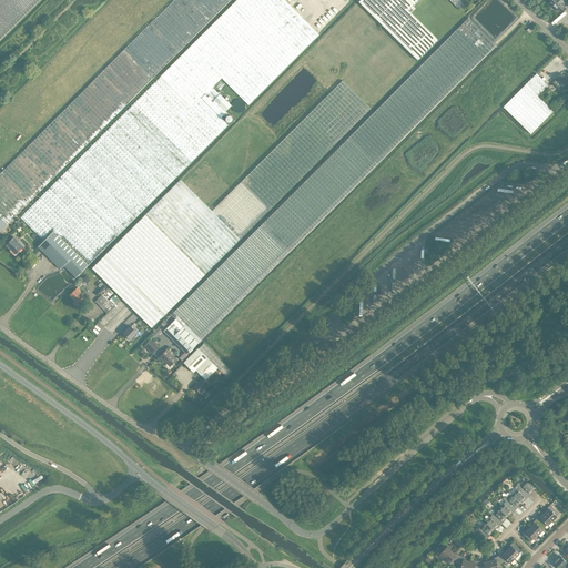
[(0,224),(3,227),(95,135),(215,16),(231,0),(174,0),(151,24),(150,26),(149,26),(94,80),(6,169),(0,174),(0,224)]
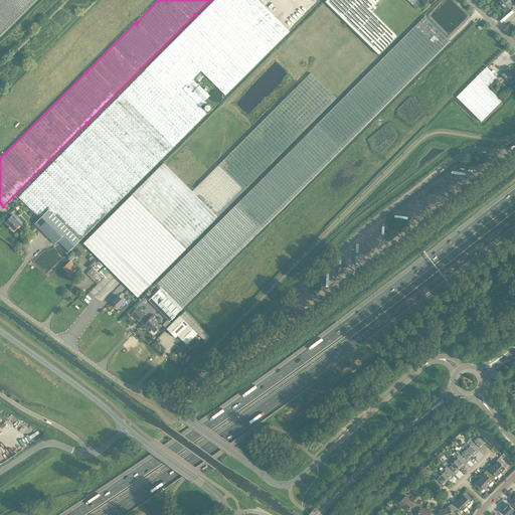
[(0,0),(0,36),(15,22),(36,0),(0,0)]
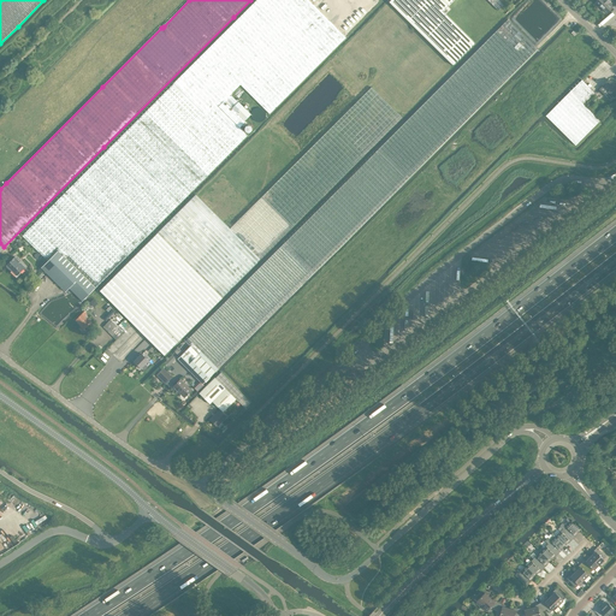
[(225,102),(231,96),(230,95),(241,84),(270,114),(345,37),(308,0),(256,0),(203,53),(173,83),(173,84),(169,90),(164,94),(22,236),(42,256),(40,259),(46,264),(58,252),(95,288),(131,252),(248,136),(240,128),(246,122),(244,122),(225,102)]
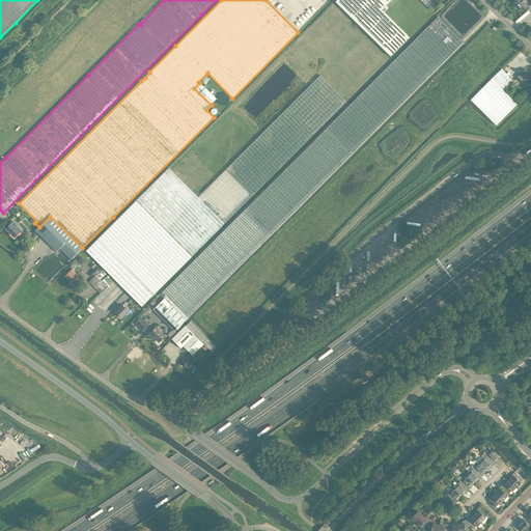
[(337,0),(335,2),(390,57),(410,37),(382,10),(391,0),(337,0)]
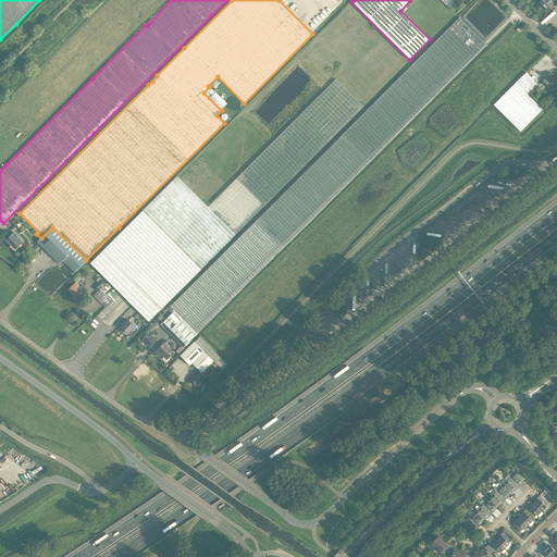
[(441,0),(441,1),(450,10),(456,4),(450,0),(441,0)]
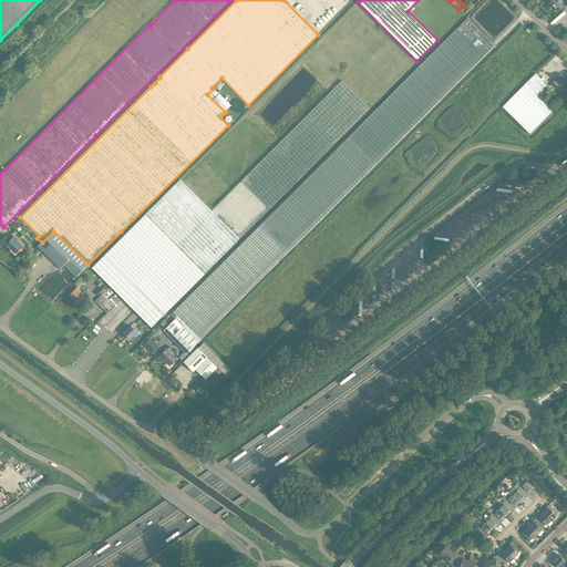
[(563,1),(562,0),(550,0),(548,2),(558,12),(565,7),(562,2),(563,1)]
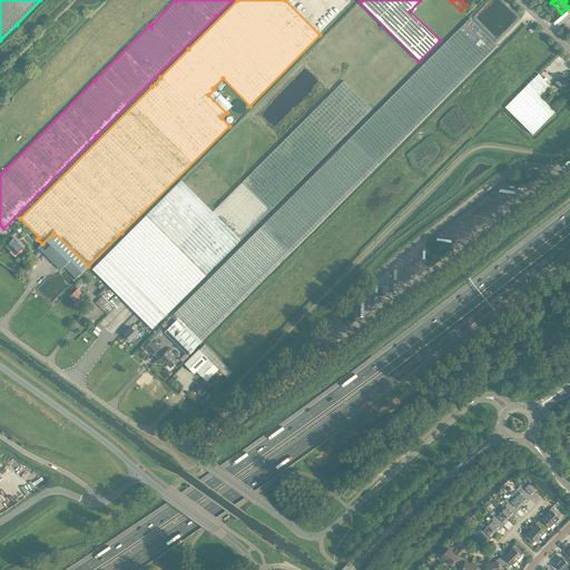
[(176,321),(199,344),(202,341),(306,237),(314,229),(352,192),(399,145),(497,46),(470,19),(464,23),(410,79),(365,123),(315,173),(237,251),(172,316),(176,321)]
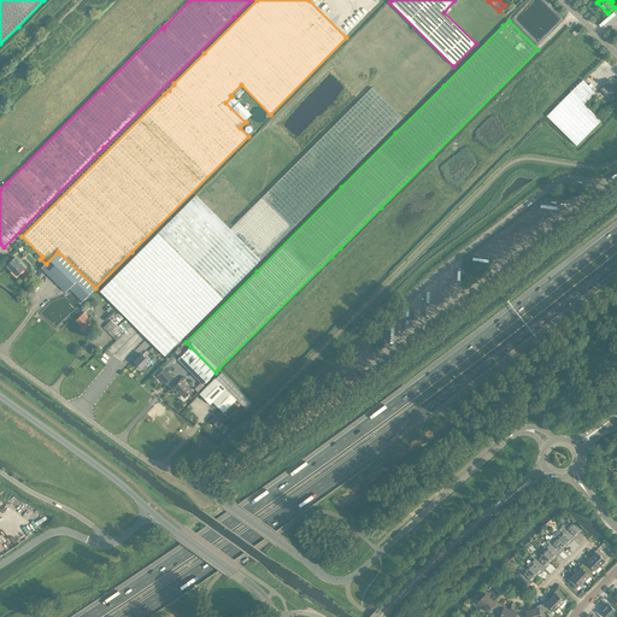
[(566,97),(547,117),(564,133),(577,146),(601,122),(585,105),(597,94),(588,86),(583,81),(573,92),(566,97)]
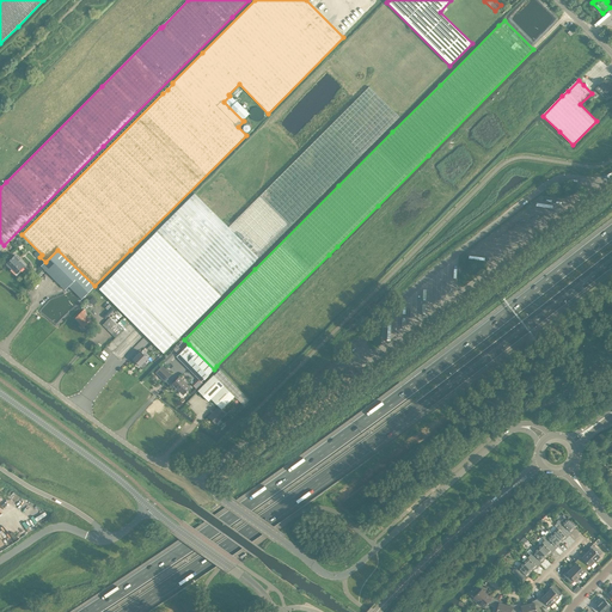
[(610,97),(611,95),(611,86),(606,80),(599,86),(604,91),(601,95),(607,101),(610,97)]
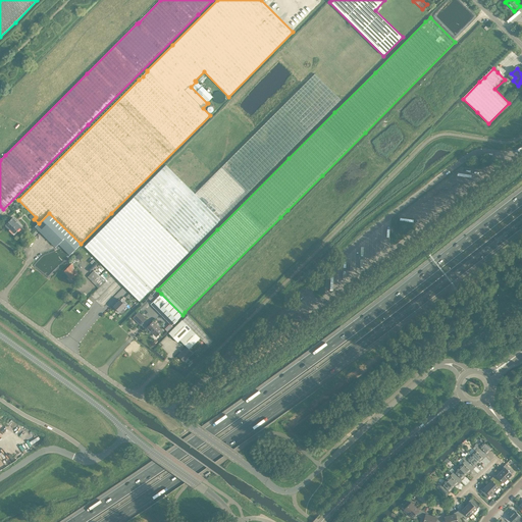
[(135,253),(161,279),(341,100),(315,74),(276,112),(229,159),(195,194),(193,193),(166,165),(163,167),(139,193),(97,235),(85,247),(112,274),(113,275),(135,253)]
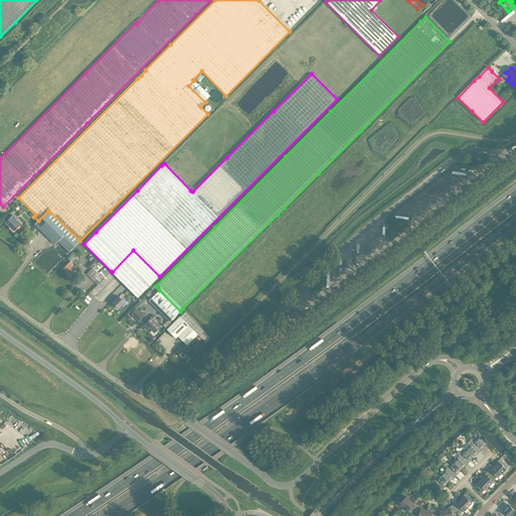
[(205,102),(210,96),(203,89),(200,86),(194,81),(188,86),(205,102)]
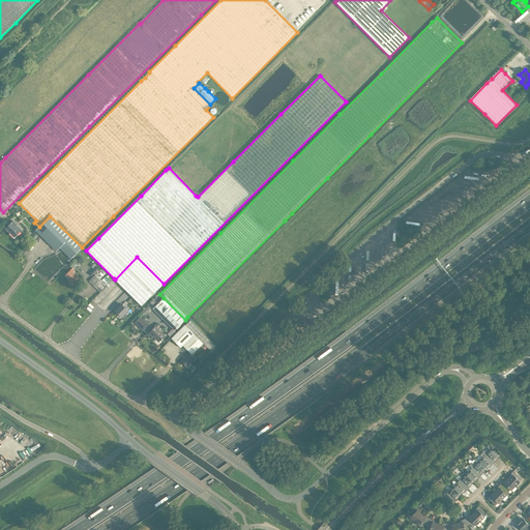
[(35,231),(56,252),(59,248),(70,259),(82,247),(50,216),(39,227),(35,231)]
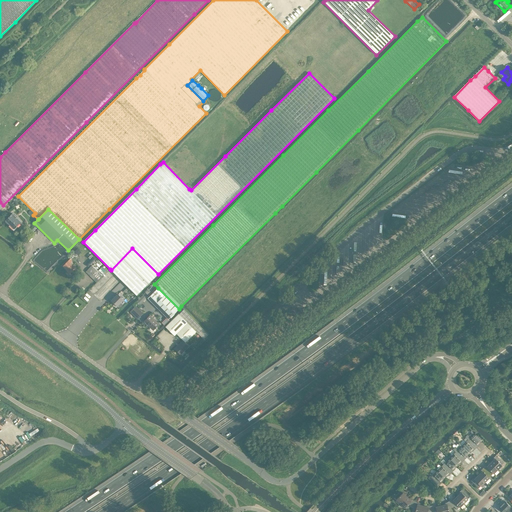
[(14,229),(21,222),(13,214),(6,221),(14,229)]
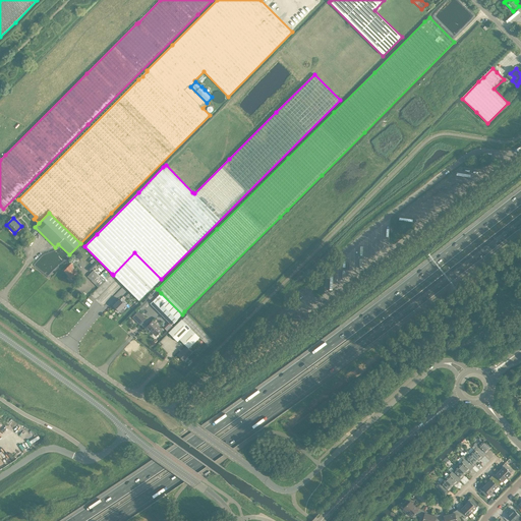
[(151,289),(161,279),(134,252),(113,275),(117,279),(124,286),(138,300),(139,301),(151,289)]
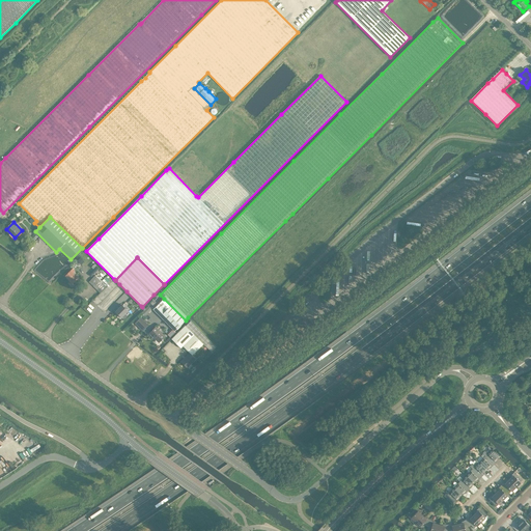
[(70,281),(75,286),(80,280),(76,276),(75,276),(73,274),(75,271),(73,269),(65,276),(70,281)]
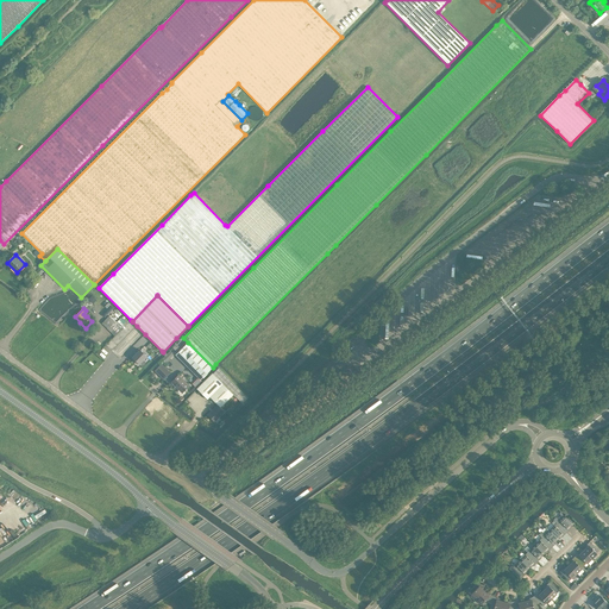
[(123,330),(119,326),(119,325),(110,316),(102,324),(115,337),(123,330)]
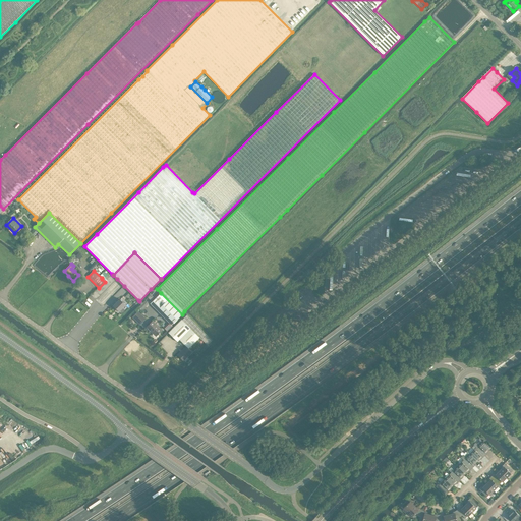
[(172,325),(182,314),(161,293),(151,303),(169,323),(172,325)]
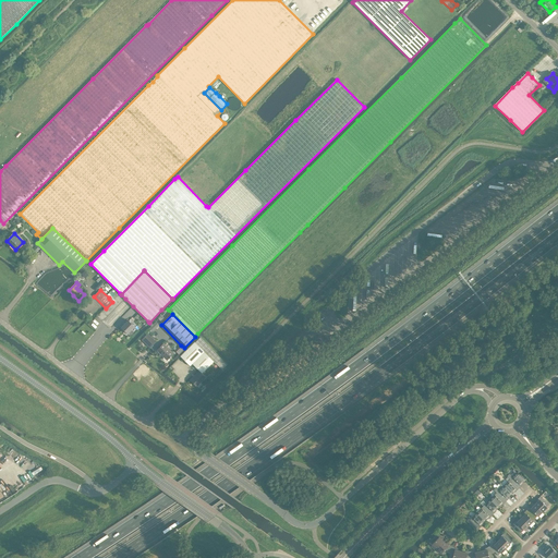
[(133,332),(131,330),(134,327),(129,320),(121,328),(128,334),(129,334),(130,335),(132,335),(133,334),(133,332)]
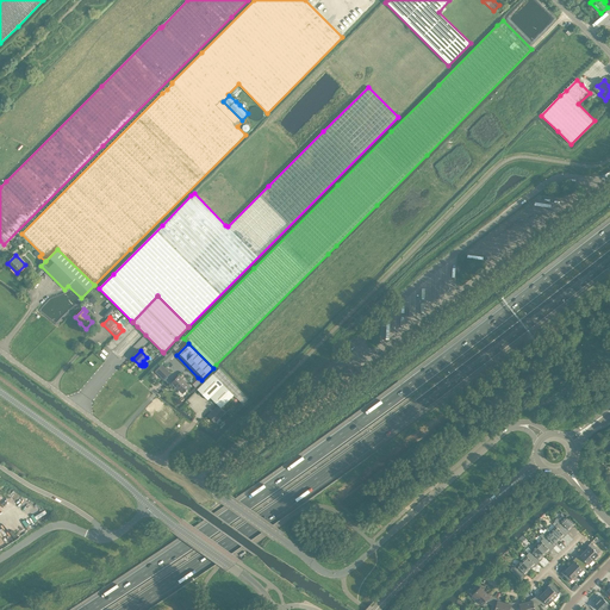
[(166,362),(167,362),(174,355),(170,350),(163,359),(161,362),(162,365),(166,362)]
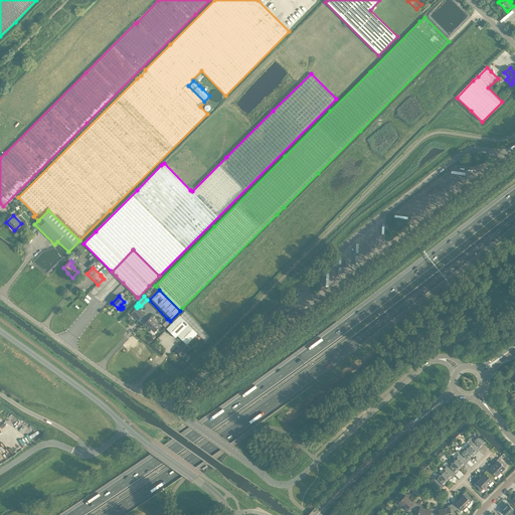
[(138,321),(144,315),(137,308),(131,314),(138,321)]
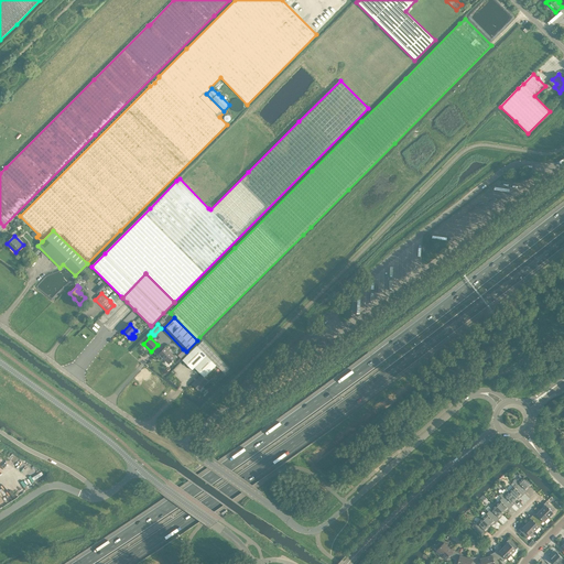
[(197,346),(217,366),(225,373),(230,368),(203,342),(197,346)]
